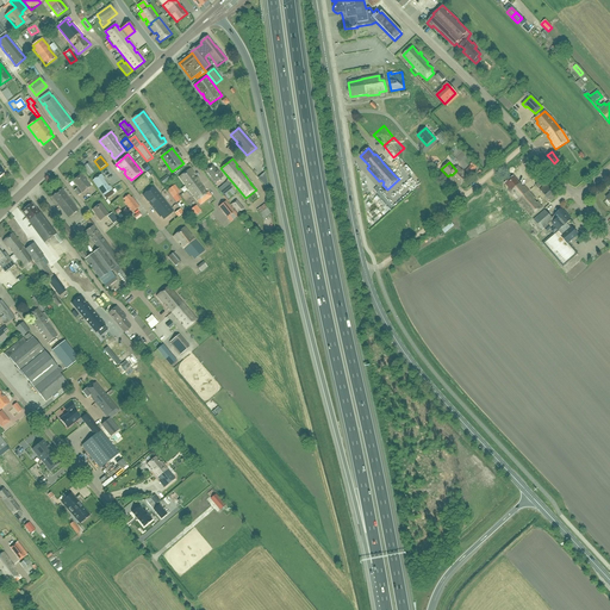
[(89,176),(94,172),(88,163),(82,168),(89,176)]
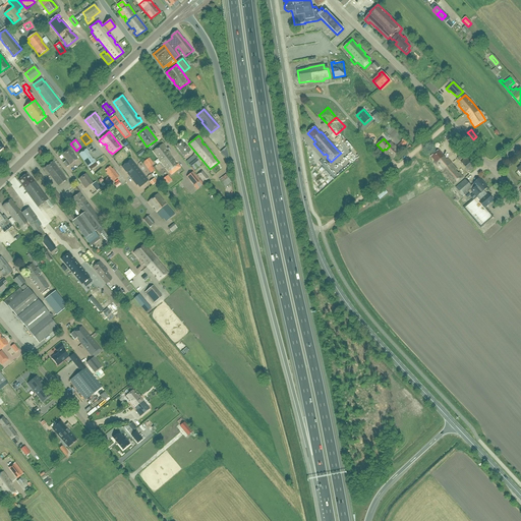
[(185,147),(181,141),(176,146),(184,157),(190,152),(186,146),(185,147)]
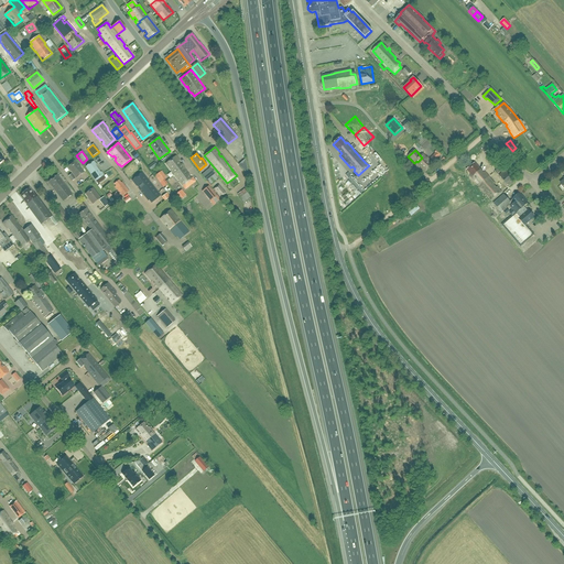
[(434,163),(440,156),(435,153),(430,159),(434,163)]
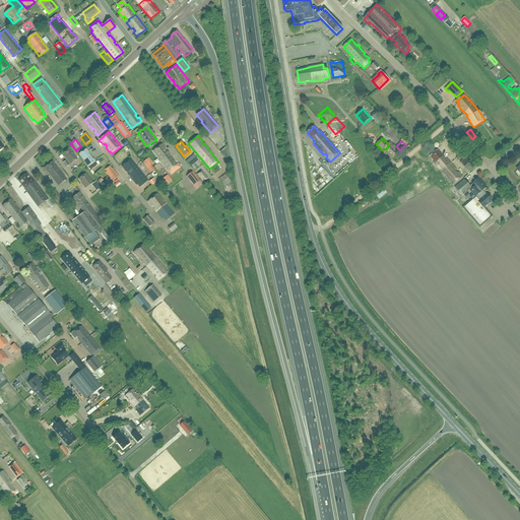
[(167,159),(171,156),(169,155),(170,154),(168,151),(166,152),(165,149),(166,148),(163,144),(152,151),(160,161),(165,157),(167,159)]
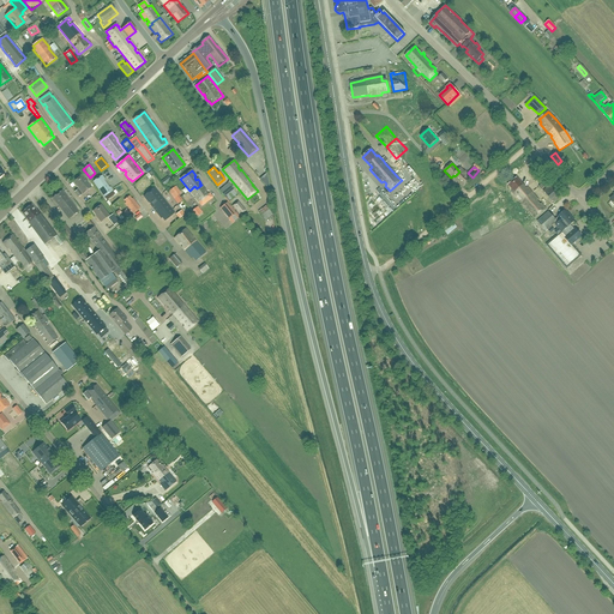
[(463,187),(470,179),(463,173),(462,174),(459,172),(455,176),(453,175),(451,178),(455,180),(456,179),(459,182),(458,184),(463,187)]
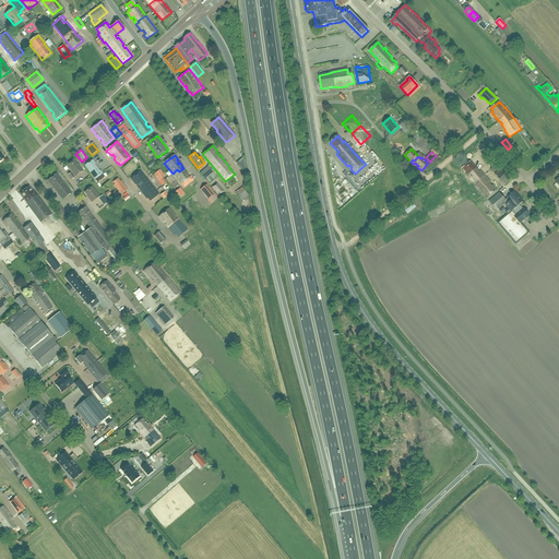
[(246,174),(242,157),(237,163),(246,174)]
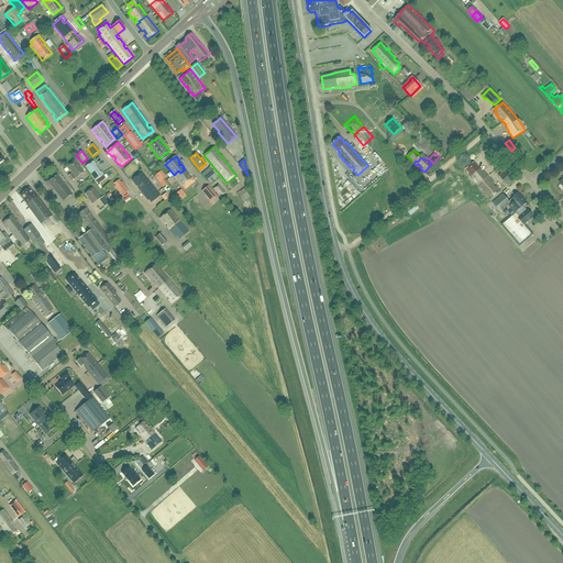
[(497,174),(506,166),(499,158),(492,165),(496,169),(494,172),(497,174)]
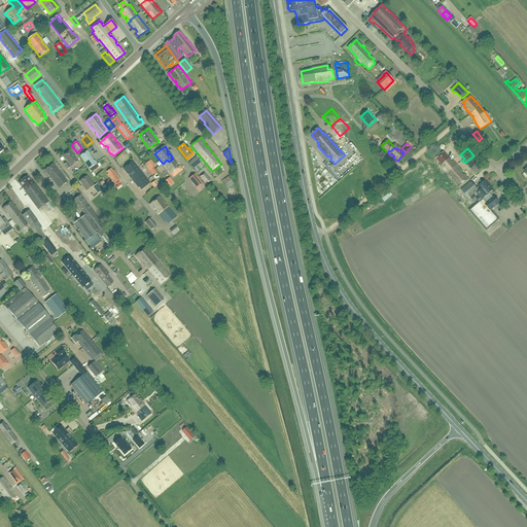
[(70,167),(78,161),(70,151),(63,156),(67,162),(70,167)]
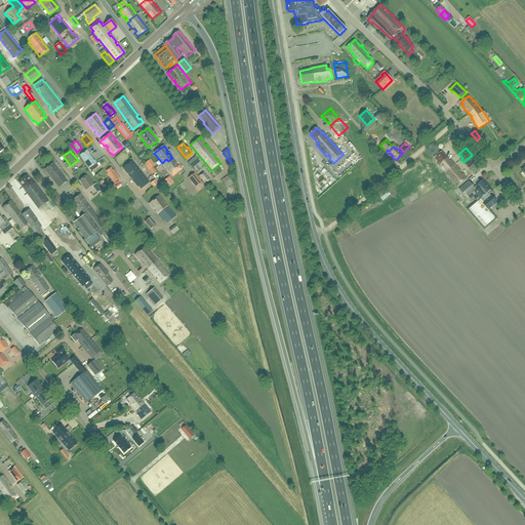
[(93,161),(88,155),(89,154),(87,151),(79,156),(89,169),(96,164),(94,160),(93,161)]
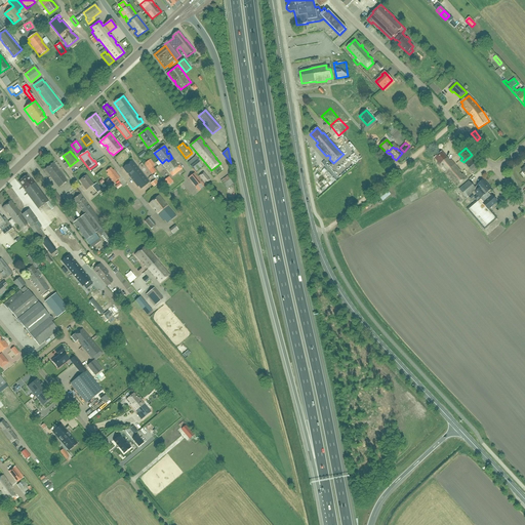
[(442,152),(434,158),(439,164),(438,165),(442,169),(444,168),(447,171),(445,172),(445,173),(454,165),(451,160),(450,161),(449,161),(448,162),(446,159),(447,159),(442,152)]
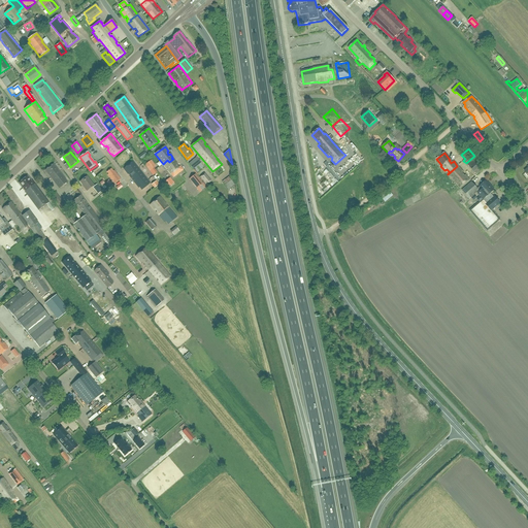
[(476,175),(483,171),(476,164),(479,162),(474,158),(467,164),(476,175)]
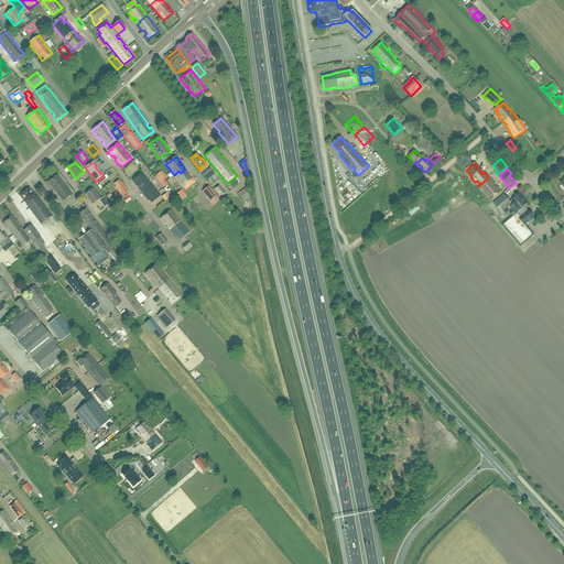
[(179,171),(174,175),(185,190),(195,181),(192,177),(191,179),(188,176),(188,175),(185,170),(181,173),(179,171)]
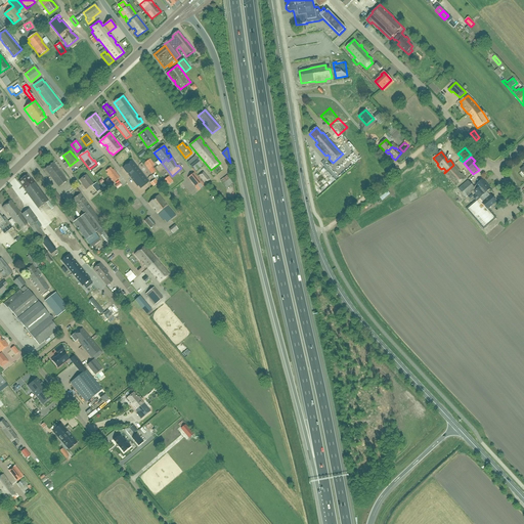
[(149,159),(143,164),(145,167),(148,170),(153,167),(155,166),(149,159)]
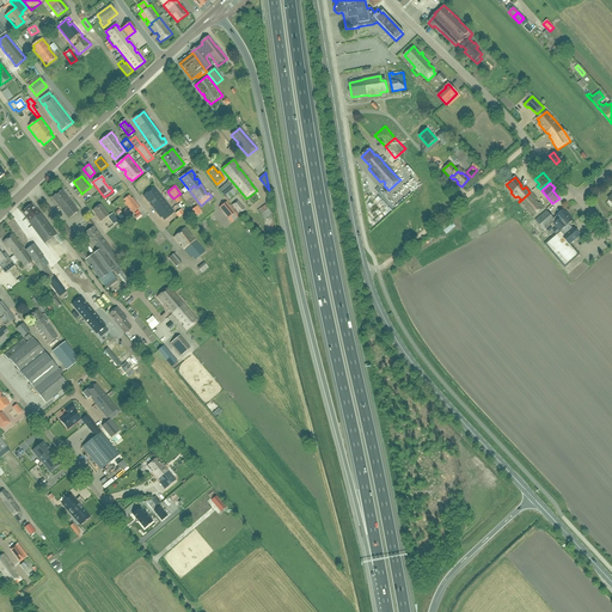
[(175,213),(154,188),(142,196),(148,202),(151,204),(151,206),(160,218),(161,218),(163,216),(166,219),(175,213)]
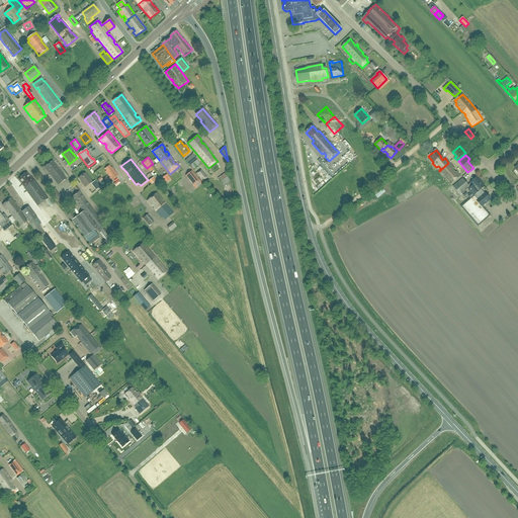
[(58,185),(66,179),(53,162),(45,168),(58,185)]
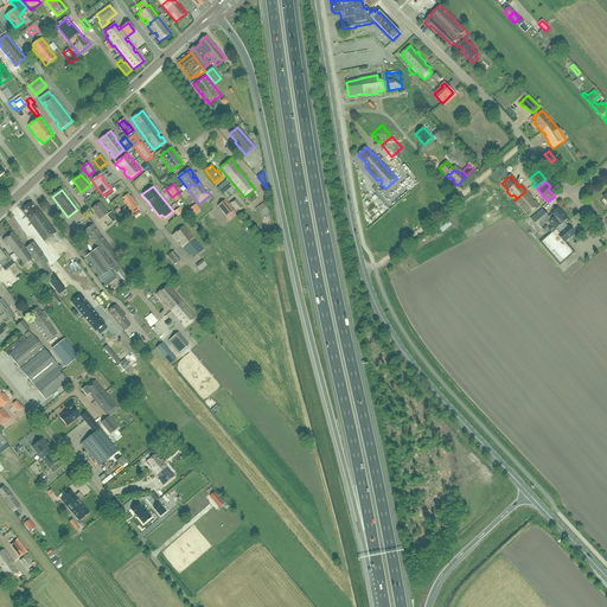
[(395,191),(383,202),(403,224),(415,213),(407,204),(402,209),(398,205),(403,200),(395,191)]
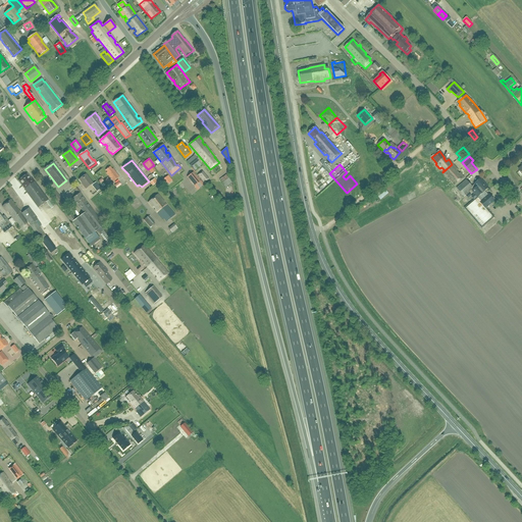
[(113,170),(110,167),(106,170),(108,173),(107,174),(113,181),(119,177),(113,170)]
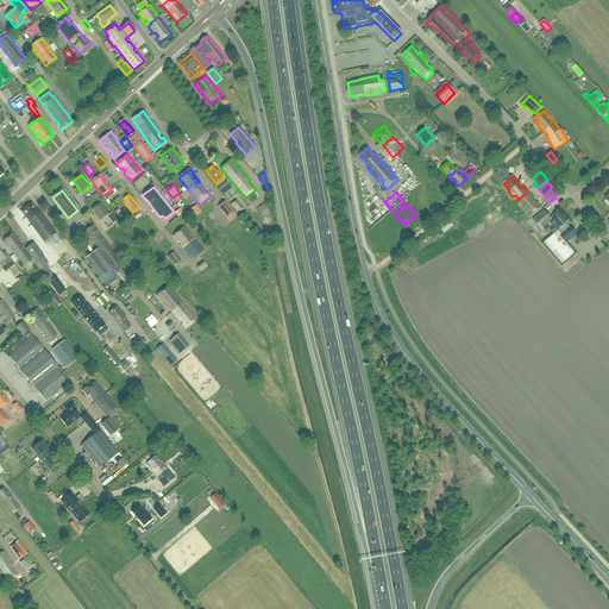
[(238,214),(244,211),(244,209),(236,200),(231,203),(238,214)]
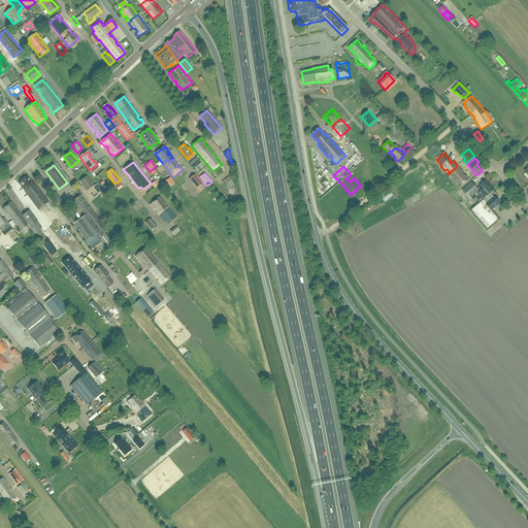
[(197,189),(203,184),(195,174),(190,178),(189,179),(197,189)]
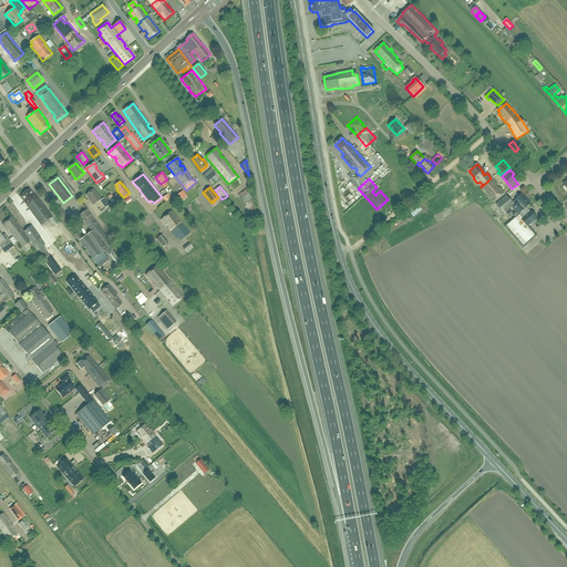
[(33,194),(29,188),(20,196),(27,205),(26,206),(41,226),(50,219),(55,227),(58,225),(57,222),(35,194),(33,194)]
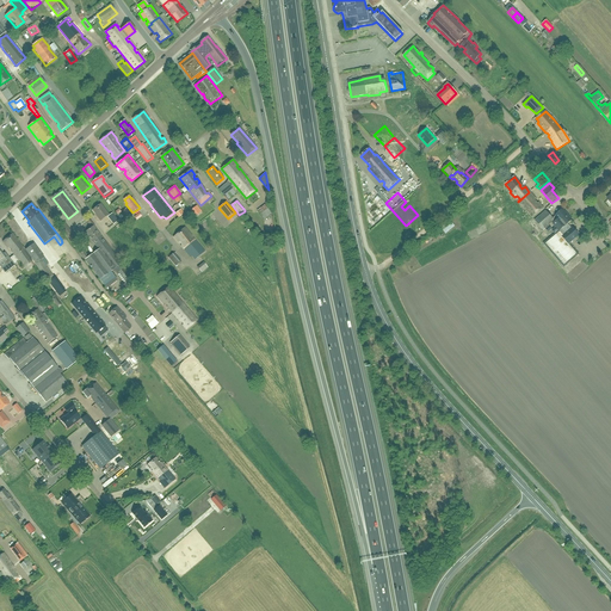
[(100,221),(109,215),(100,204),(92,210),(97,216),(100,221)]
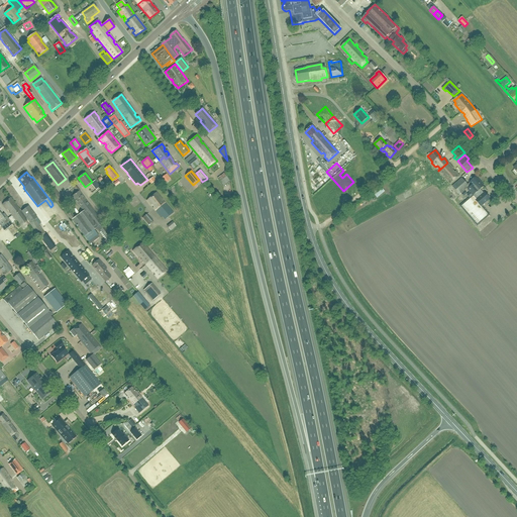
[(224,173),(217,179),(223,186),(230,181),(224,173)]
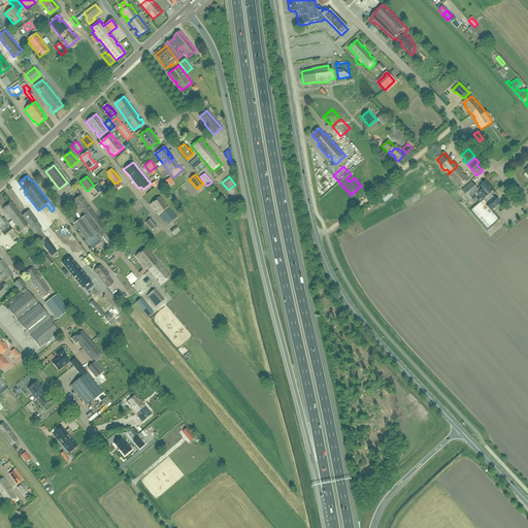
[(45,190),(46,189),(48,187),(42,177),(38,180),(45,190)]
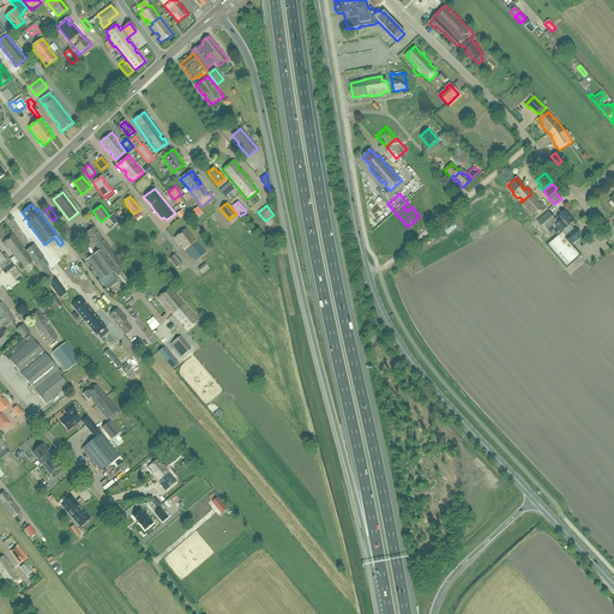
[(197,208),(191,212),(196,218),(200,214),(197,208)]
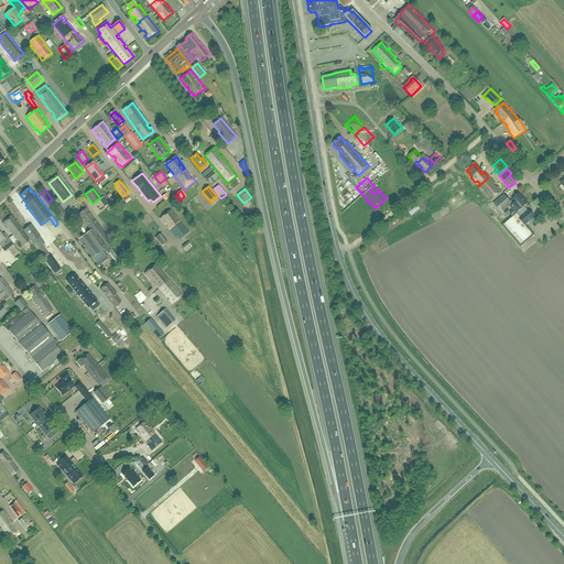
[(528,210),(524,208),(523,207),(528,203),(519,193),(512,199),(513,199),(512,202),(524,217),(530,213),(528,210)]
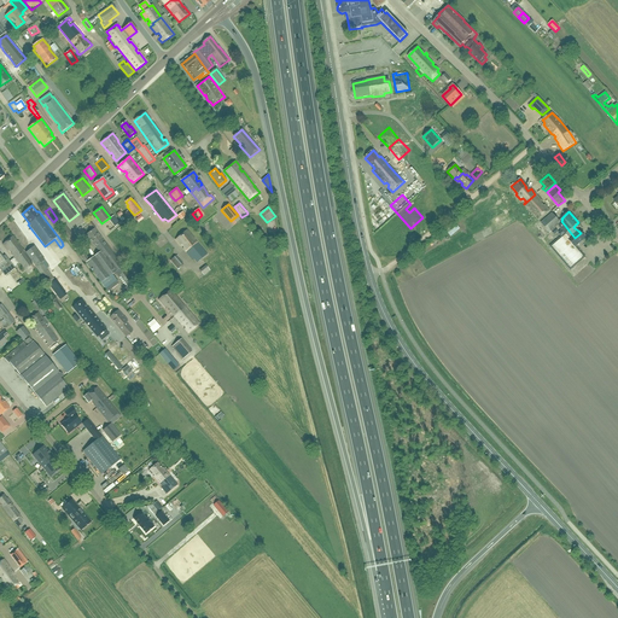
[(559,225),(560,223),(559,222),(552,214),(541,223),(549,233),(559,225)]
